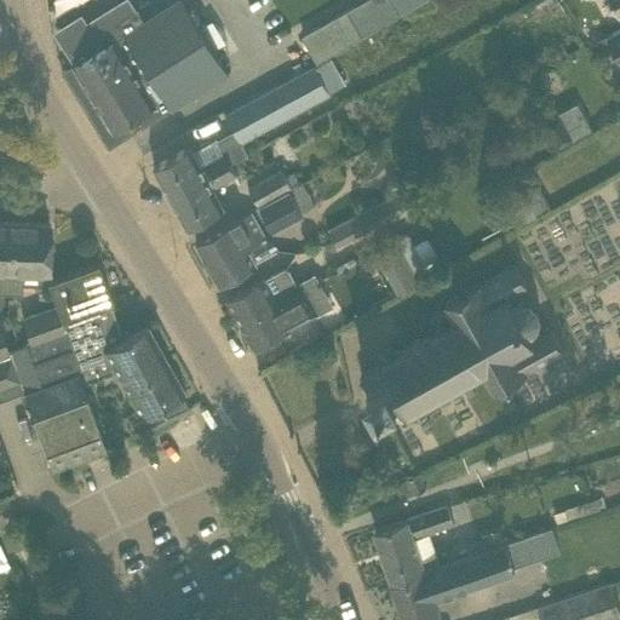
[(52,0),(58,11),(80,0),(52,0)]
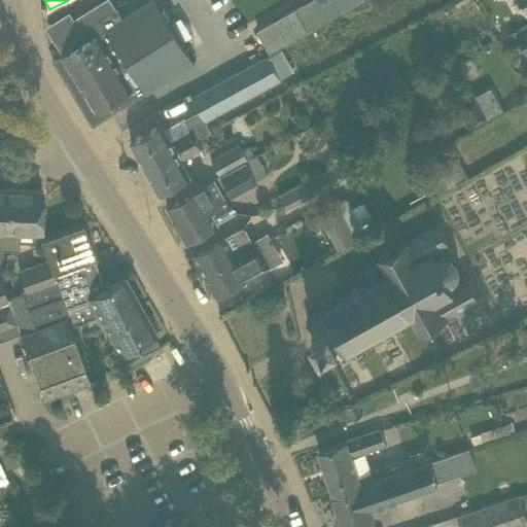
[(66,50),(63,53),(95,106),(100,107),(119,95),(125,104),(141,94),(146,91),(147,92),(196,62),(156,0),(147,0),(124,14),(118,6),(101,16),(96,9),(76,22),(74,18),(54,30),(66,50)]
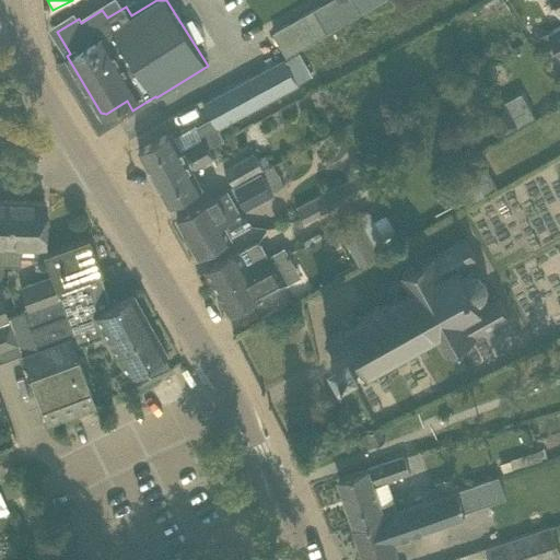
[(328,0),(314,8),(273,32),(288,55),(328,32),(361,12),(353,0),(328,0)]
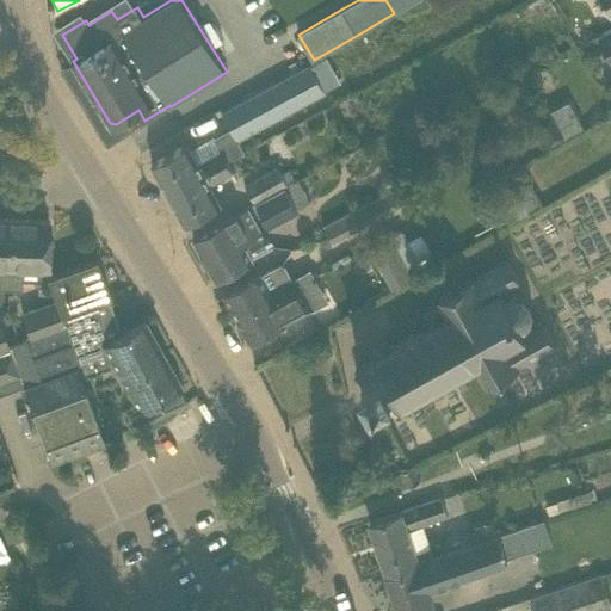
[(534,14),(549,5),(545,0),(534,0),(528,4),(534,14)]
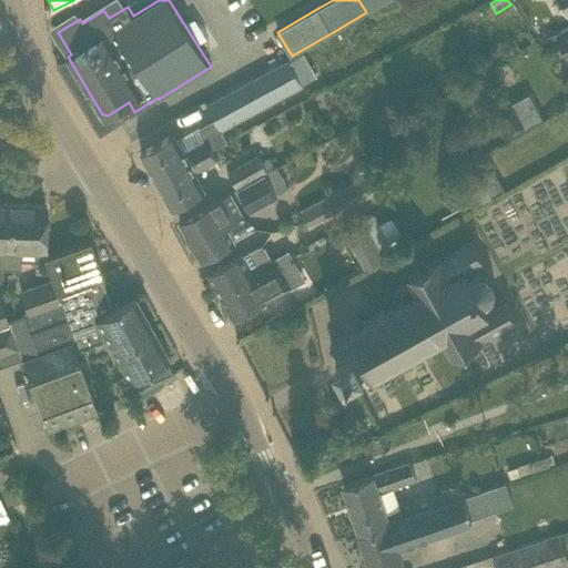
[(567,26),(556,32),(567,54),(567,26)]
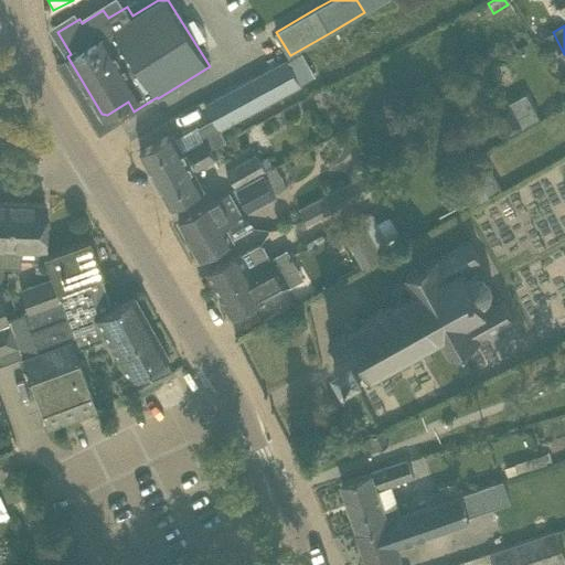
[(301,85),(311,80),(299,54),(288,60),(206,104),(220,129),(301,85)]
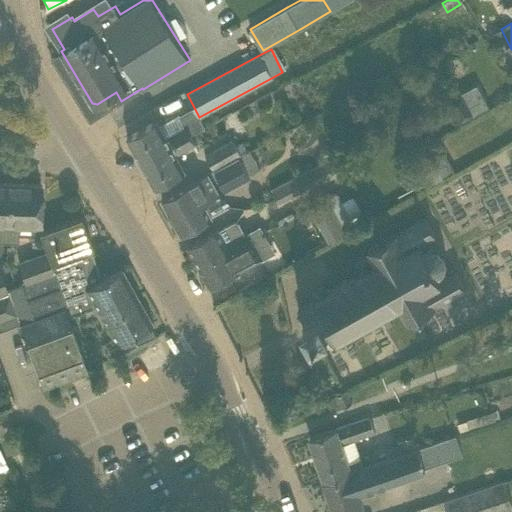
[(477,113),(464,90),(447,100),(459,122),(477,113)]
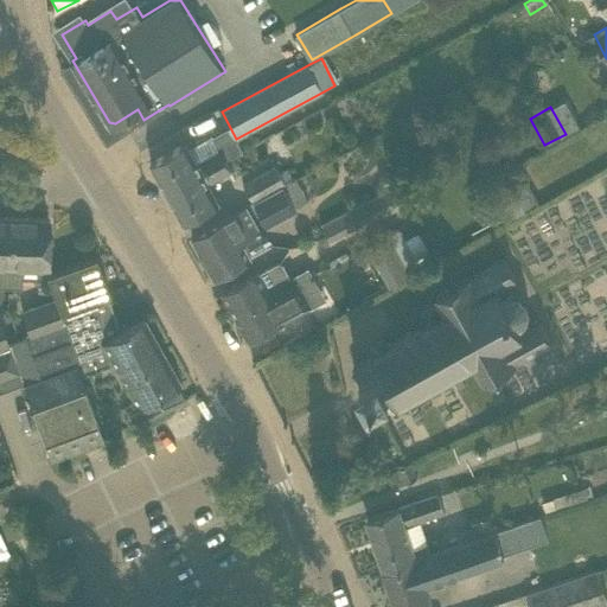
[(167,191),(227,159),(215,138),(191,149),(186,141),(151,160),(167,191)]
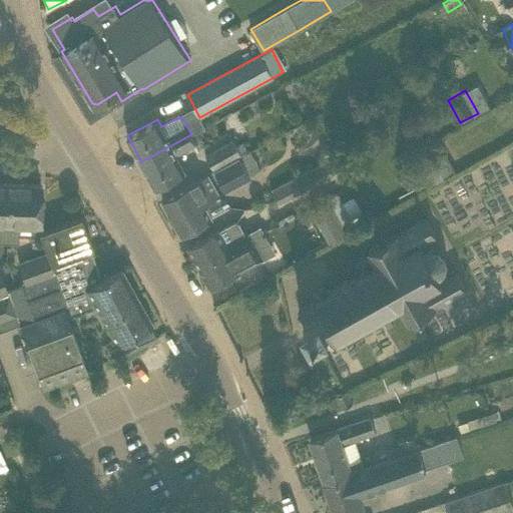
[(141,161),(155,186),(185,170),(177,154),(196,144),(191,134),(141,161)]
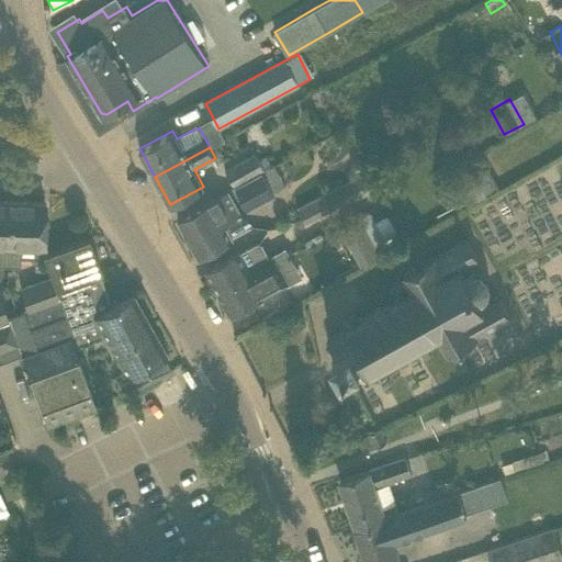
[(225,169),(234,184),(271,165),(266,156),(260,159),(256,153),(225,169)]
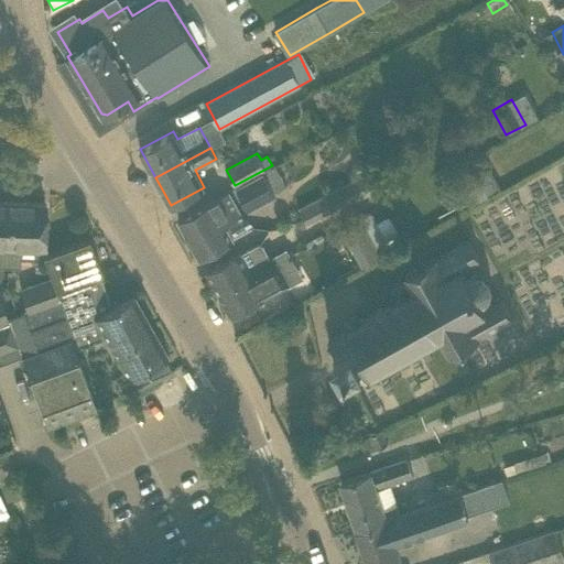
[(498,190),(479,160),(469,165),(481,184),(470,191),(477,203),(498,190)]
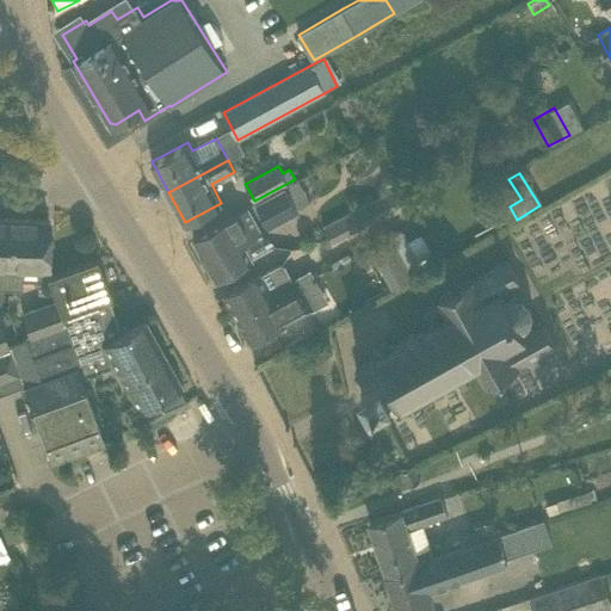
[(269,229),(301,213),(298,209),(310,202),(298,179),(254,203),(269,229)]
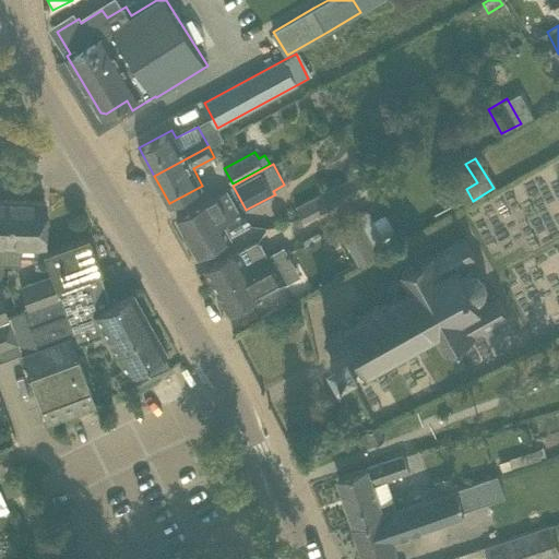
[(305,222),(364,190),(356,175),(296,206),(305,222)]
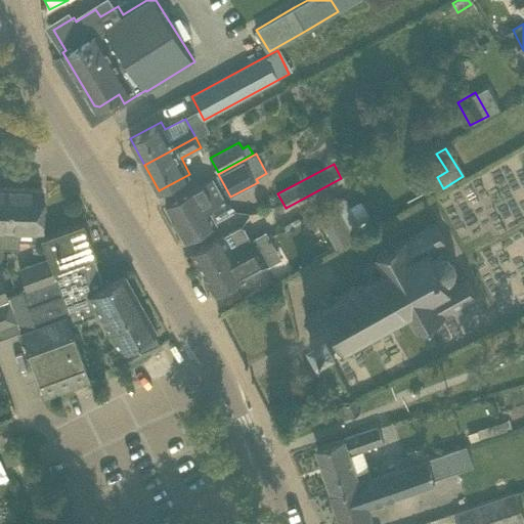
[(212,177),(166,203),(186,239),(217,222),(216,220),(232,212),(231,210),(235,207),(231,200),(226,202),(226,201),(224,201),(212,177)]
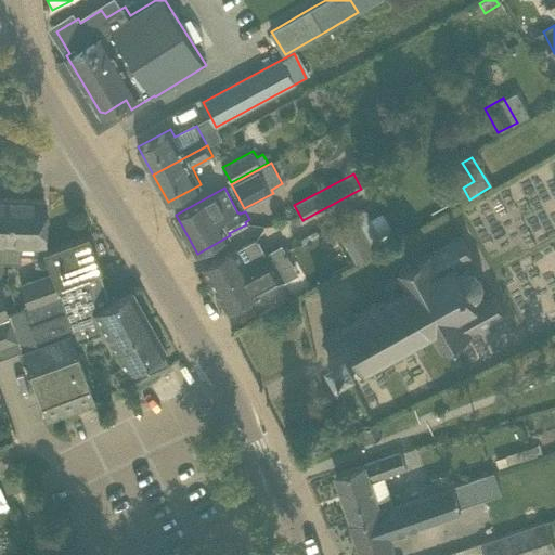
[(0,260),(8,261),(10,197),(0,196),(0,260)]
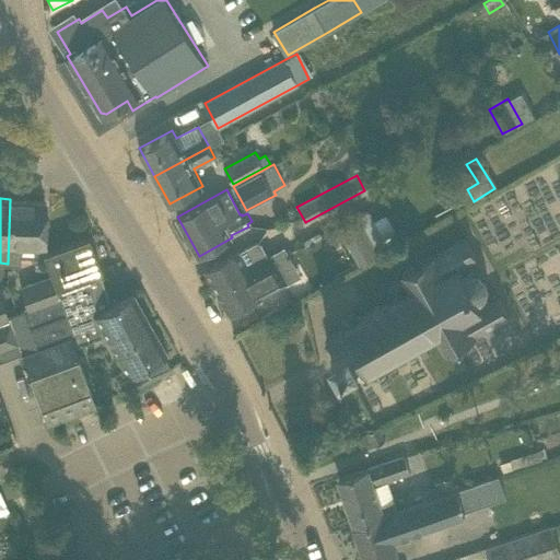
[(44,200),(10,199),(8,264),(20,264),(20,256),(42,257),(43,244),(44,200)]
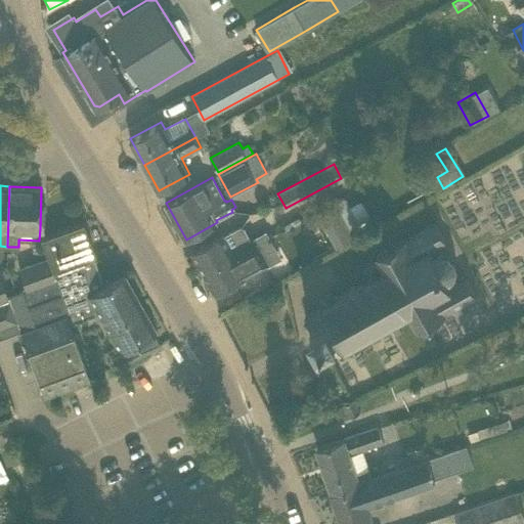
[(335,203),(351,233),(352,233),(361,228),(360,227),(372,221),(365,210),(355,216),(345,197),(335,203)]
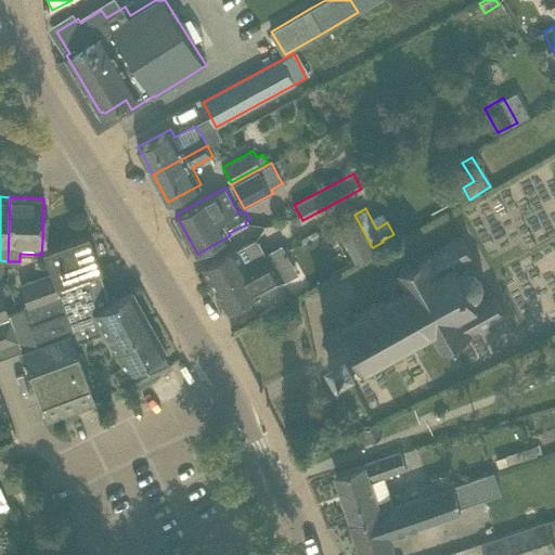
[(375,252),(373,247),(372,247),(355,215),(336,223),(356,261),(375,252)]
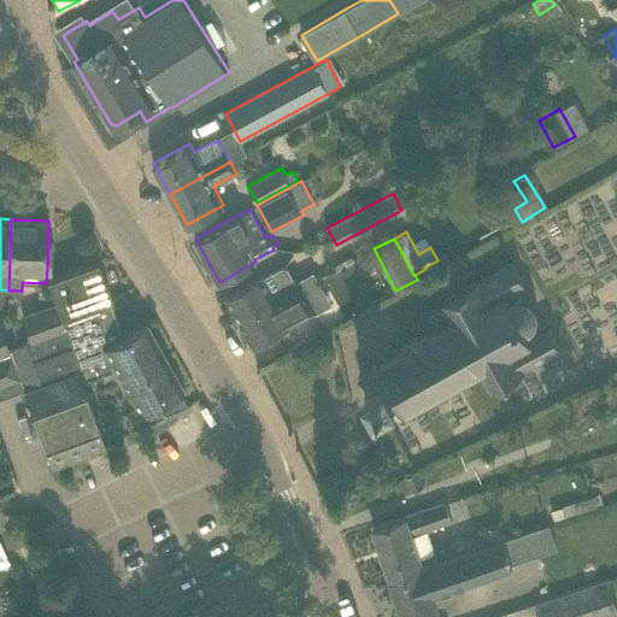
[(94,262),(47,278),(66,328),(84,377),(113,368),(140,413),(147,424),(186,405),(178,392),(182,388),(145,321),(122,334),(109,299),(111,299),(97,259),(94,262)]
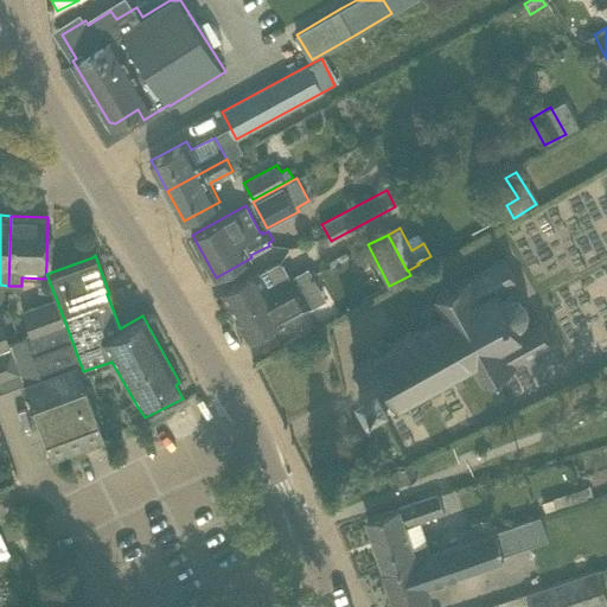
[(551,342),(540,320),(530,325),(526,320),(526,318),(524,317),(526,308),(529,310),(529,307),(526,306),(525,301),(528,300),(526,298),(524,299),(518,294),(521,293),(518,292),(517,293),(511,292),(511,289),(510,289),(506,283),(516,278),(504,256),(470,275),(468,274),(459,280),(457,275),(443,282),(446,287),(435,293),(439,298),(422,306),(430,320),(387,345),(382,338),(370,345),(375,353),(372,355),(371,352),(369,353),(370,356),(353,365),(360,378),(359,379),(371,400),(379,395),(383,400),(388,402),(394,398),(397,406),(400,404),(398,402),(401,401),(406,409),(419,402),(415,396),(474,363),(484,381),(494,375),(497,379),(510,372),(508,368),(517,362),(517,360),(551,342)]
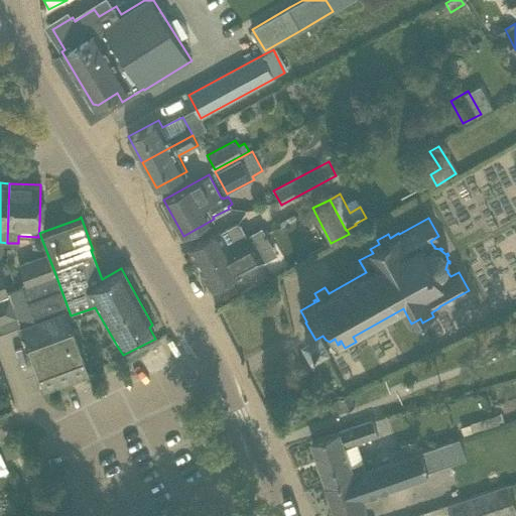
[(202,268),(250,242),(246,235),(239,222),(221,233),(219,230),(189,247),(202,268)]
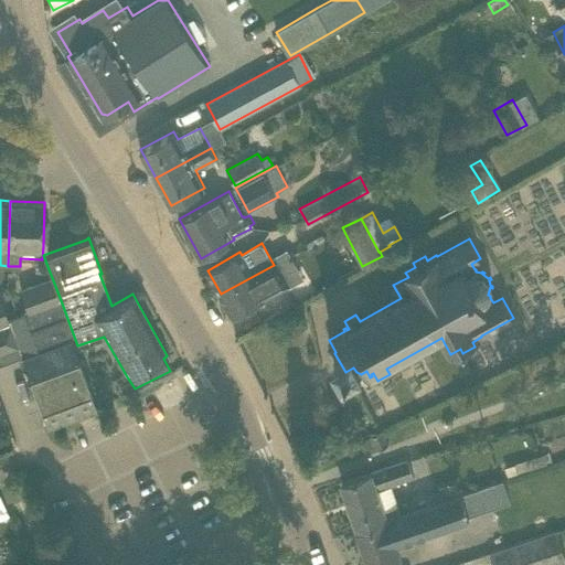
[(275,267),(274,265),(221,294),(232,316),(252,305),(289,284),(278,265),(275,267)]
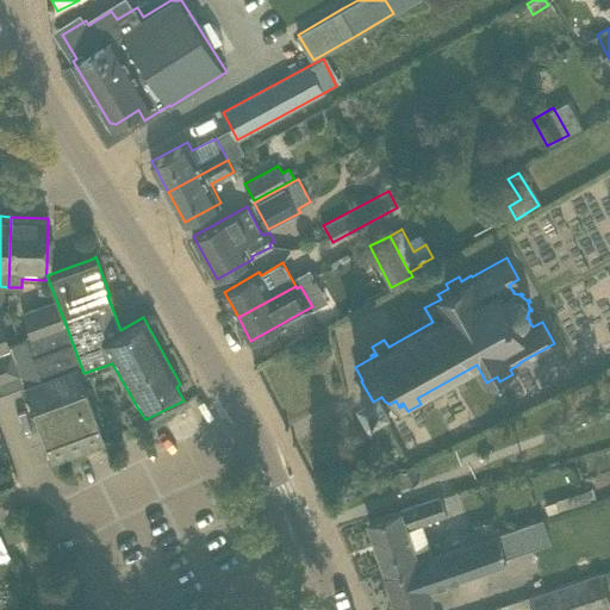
[(25,338),(7,346),(0,348),(0,392),(23,385),(50,459),(104,439),(80,374),(83,373),(66,324),(56,299),(23,312),(30,332),(24,334),(25,338)]
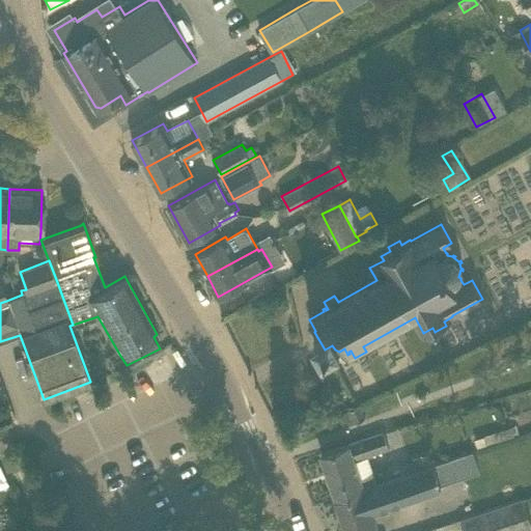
[(510,426),(483,436),(483,437),(475,440),(477,447),(497,440),(498,441),(513,436),(510,426)]
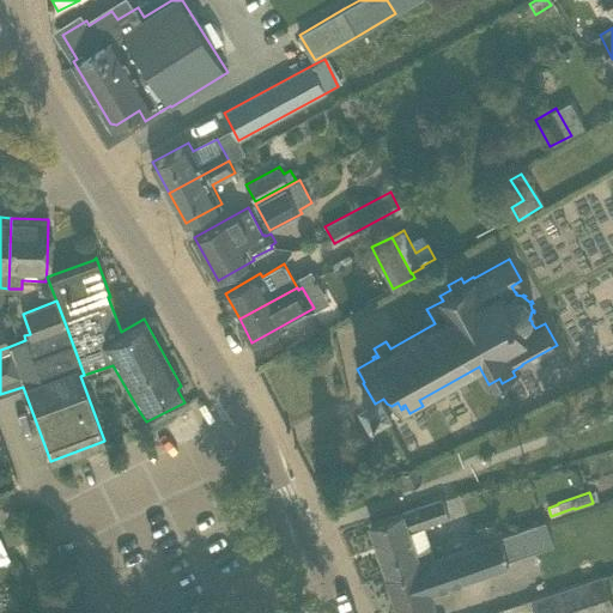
[(388,575),(435,558),(431,547),(417,552),(408,529),(449,516),(442,498),(402,511),(370,523),(388,575)]
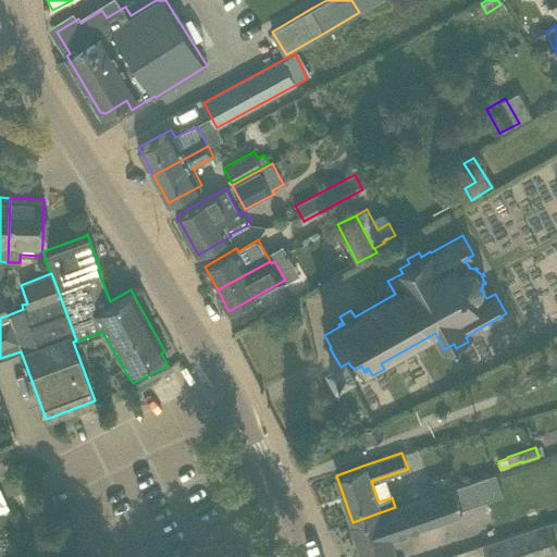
[(455,487),(395,507),(353,522),(364,556),(372,556),(394,549),(390,536),(462,511),(455,487)]
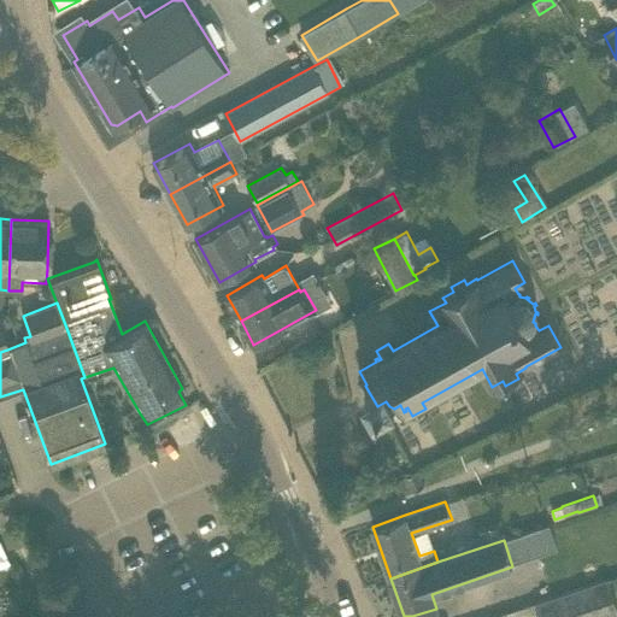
[(616,605),(609,579),(535,603),(539,616),(607,616),(616,615),(616,605)]
